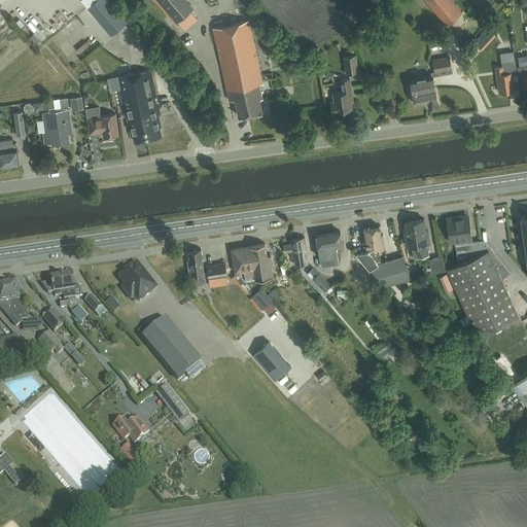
[(107,0),(96,0),(88,7),(111,36),(127,23),(107,0)]
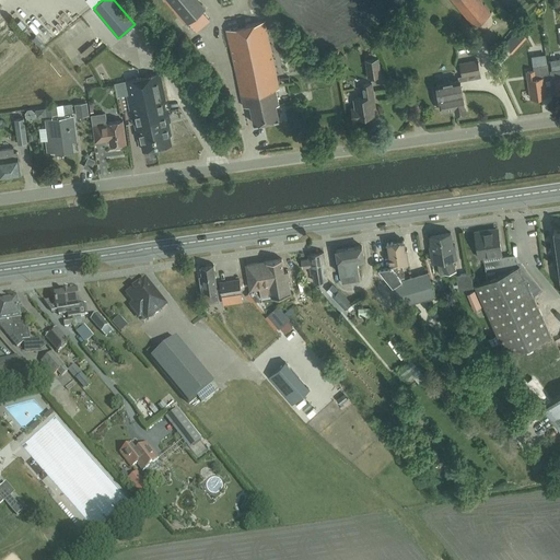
[(167,0),(187,23),(205,8),(198,0),(167,0)]
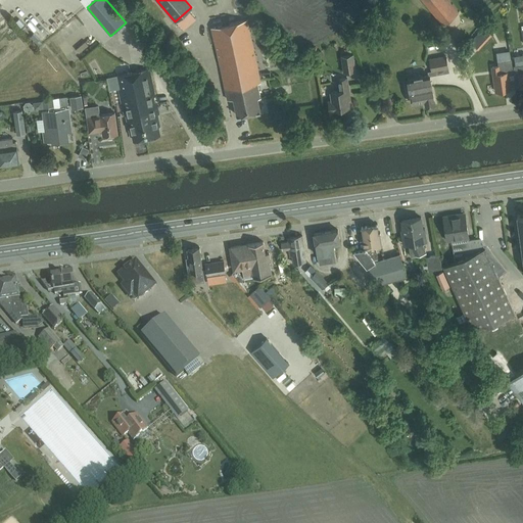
[(459,12),(448,0),(422,0),(442,25),(459,12)]
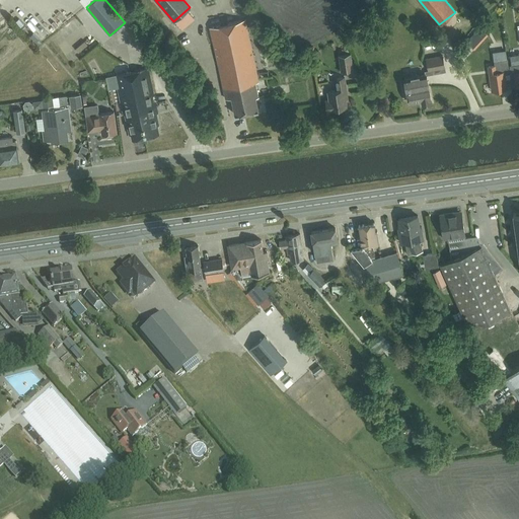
[(257,81),(244,20),(210,27),(225,98),(231,97),(235,115),(257,109),(254,97),(258,96),(255,82),(257,81)]
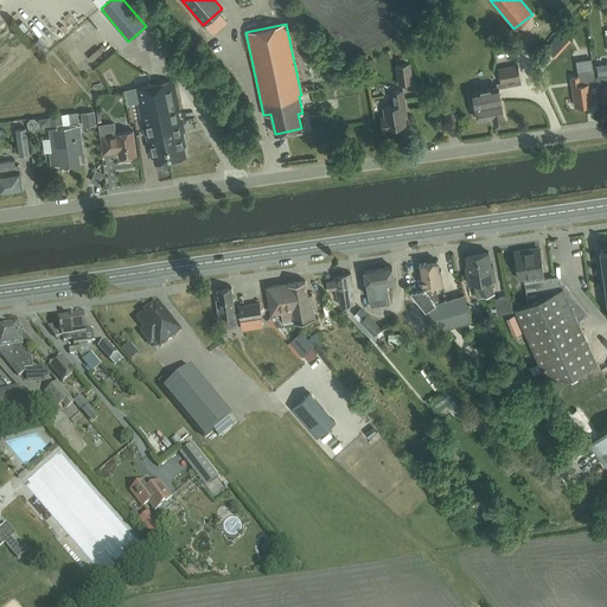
[(554,42),(547,50),(554,56),(561,48),(554,42)]
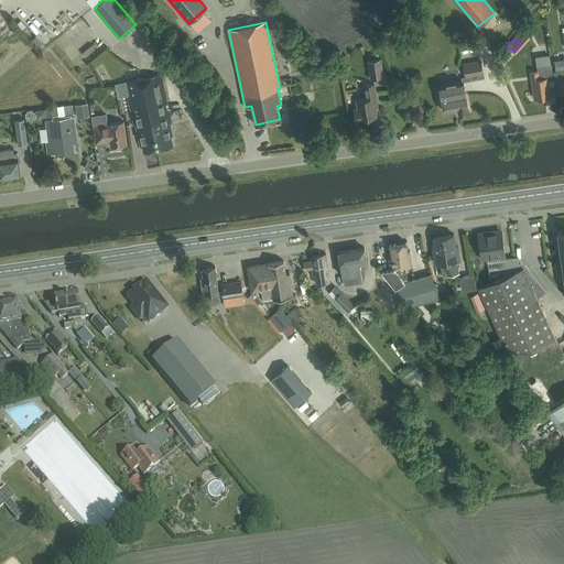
[(368,60),(370,77),(383,75),(381,58),(368,60)]
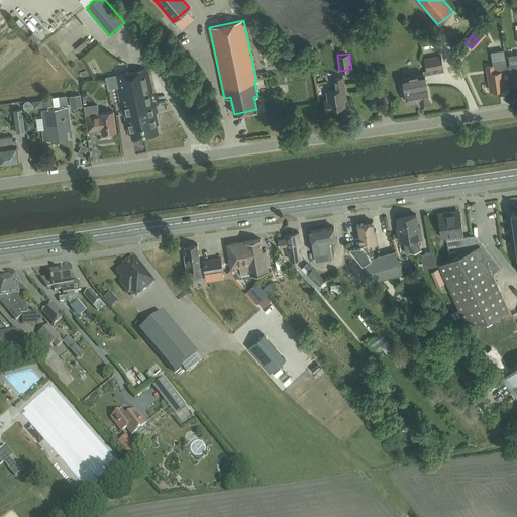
[(440,55),(424,58),(427,72),(436,70),(436,68),(442,67),(440,55)]
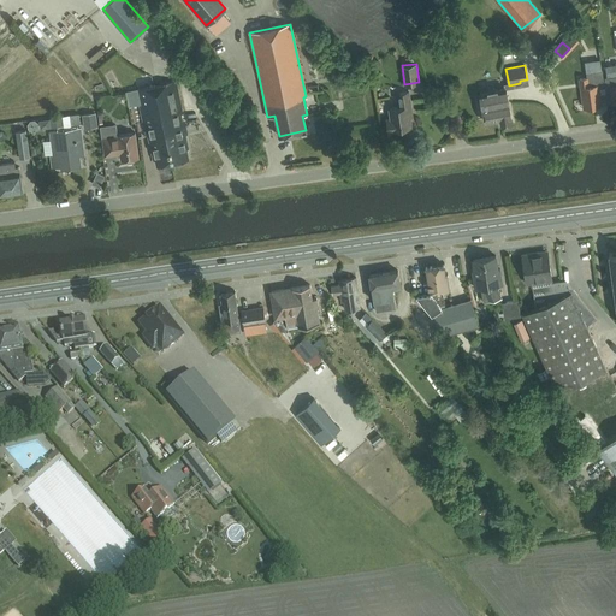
[(598,88),(605,87),(603,71),(586,72),(587,77),(580,78),(584,107),(600,105),(598,88)]
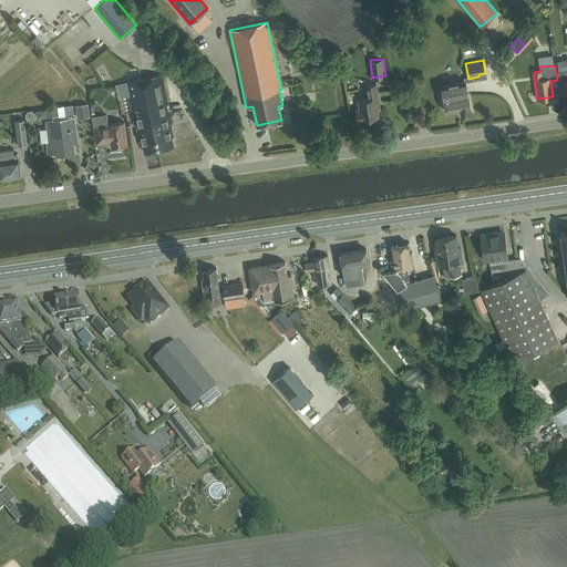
[(566,69),(557,71),(558,81),(562,80),(564,96),(566,95),(566,69)]
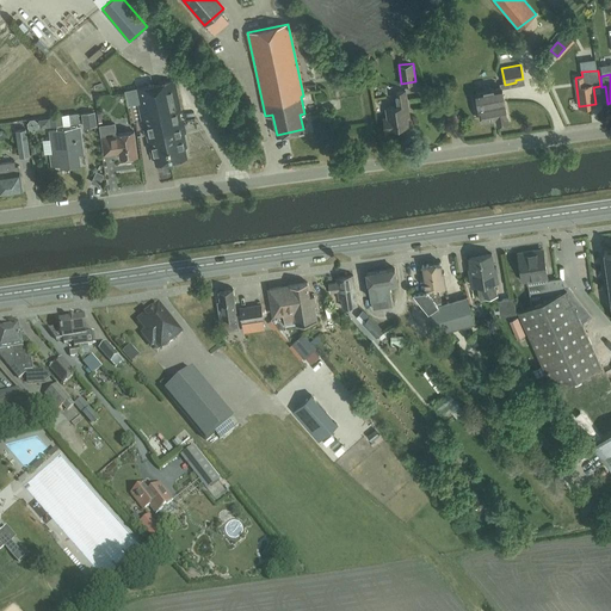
[(172,81),(152,86),(158,113),(168,161),(186,158),(184,147),(186,147),(184,134),(185,133),(183,124),(181,124),(180,124),(180,121),(181,121),(181,122),(183,121),(172,81)]
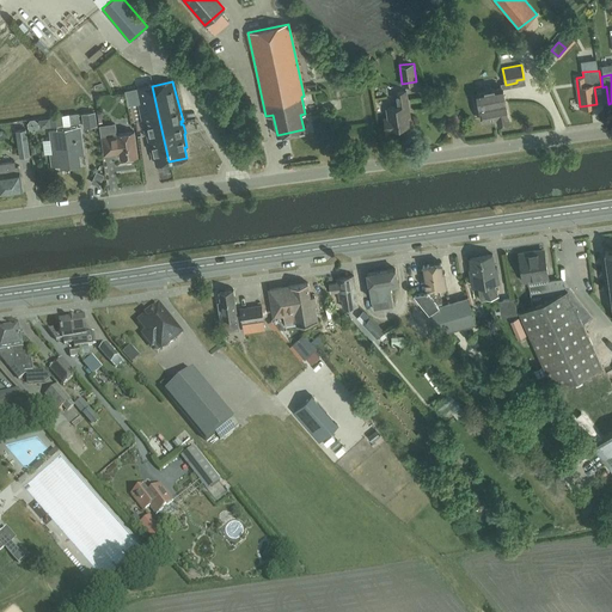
[(152,86),(136,90),(140,103),(142,116),(144,120),(142,120),(146,135),(147,134),(153,158),(155,158),(157,164),(169,161),(158,114),(152,86)]
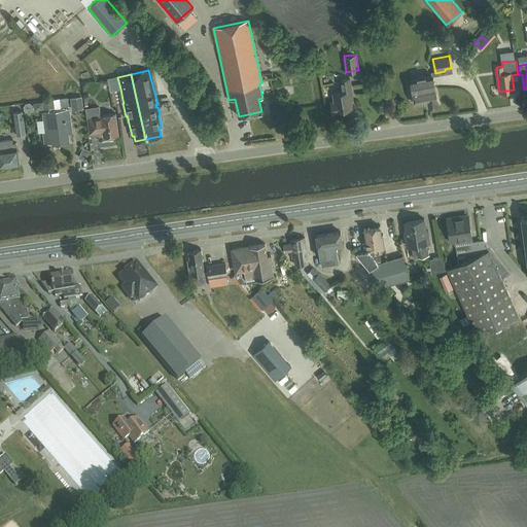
[(435,86),(434,88),(432,74),(411,79),(413,92),(415,104),(427,101),(428,106),(438,104),(435,86)]
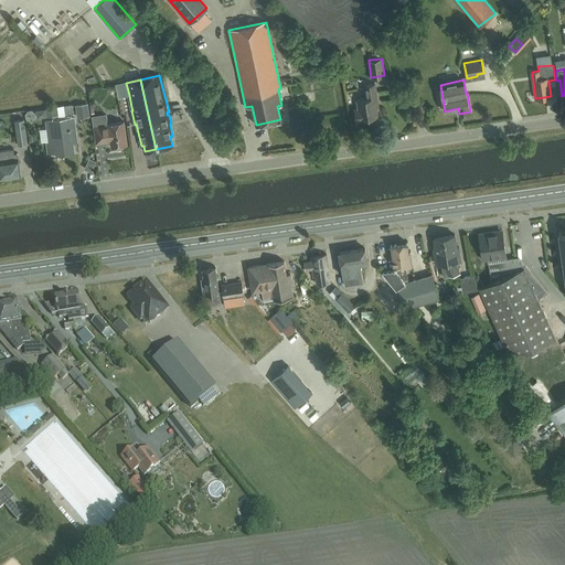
[(358,99),(359,108),(354,109),(355,121),(370,119),(369,117),(376,116),(374,97),(377,97),(375,84),(363,85),(365,98),(358,99)]
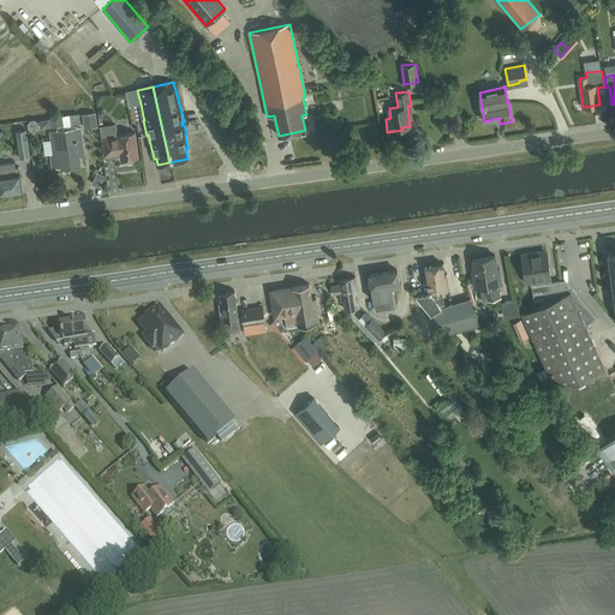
[(73,123),(71,113),(63,114),(65,124),(73,123)]
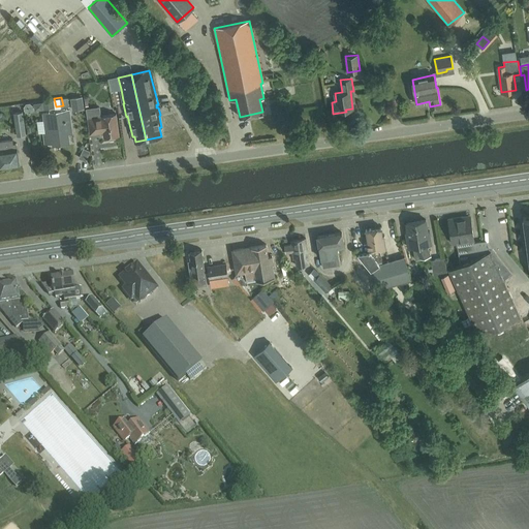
[(82,98),(71,99),(73,110),(83,109),(82,98)]
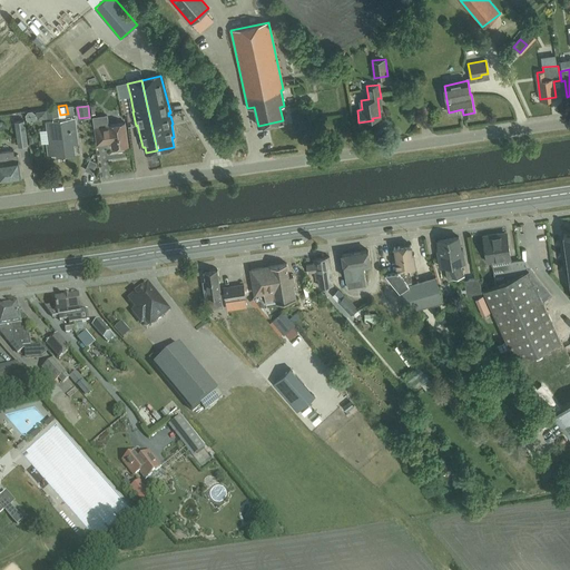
[(59,117),(58,108),(47,110),(48,118),(59,117)]
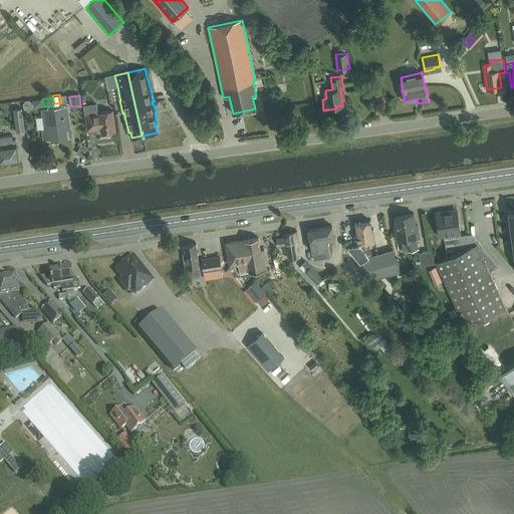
[(67,106),(51,108),(41,110),(42,117),(47,116),(49,127),(42,129),(43,140),(50,139),(51,141),(67,139),(65,126),(69,126),(67,106)]
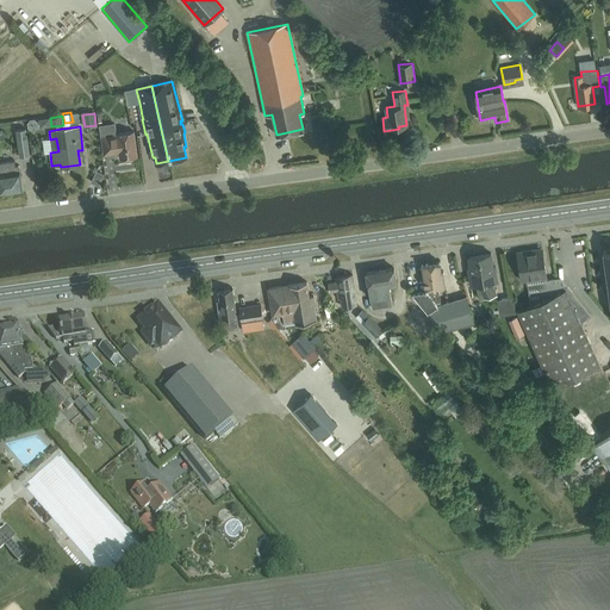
[(30,156),(26,129),(17,130),(20,157),(30,156)]
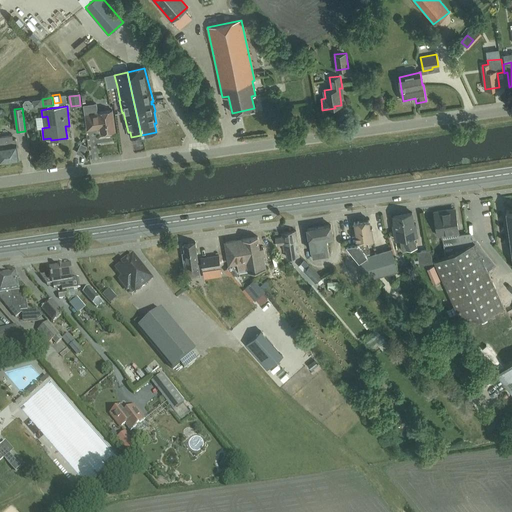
[(100,133),(115,131),(112,110),(97,112),(97,113),(85,114),(87,130),(99,128),(100,133)]
